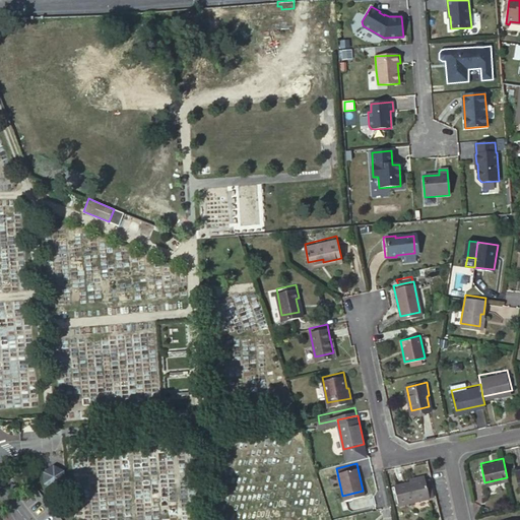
[(55,467),(45,473),(46,485),(57,491),(66,483),(65,472),(55,467)]
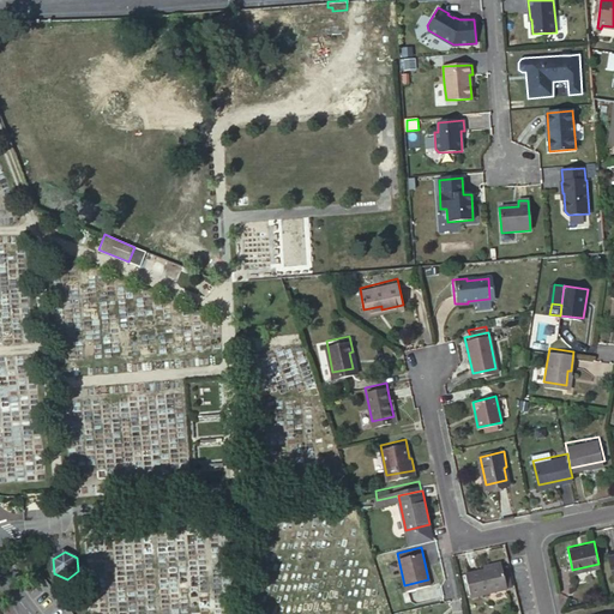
[(501,559),(483,564),(464,569),(470,591),(507,582),(501,559)]
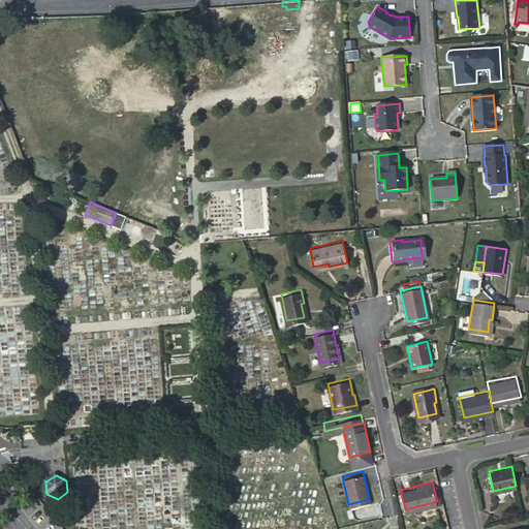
[(37,487),(34,483),(29,487),(32,491),(37,487)]
